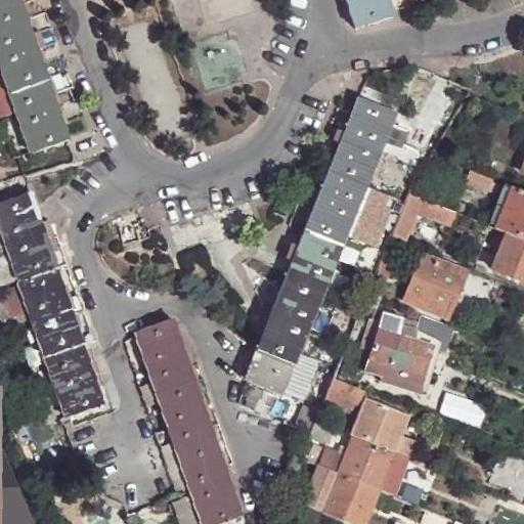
[(0,0),(0,66),(5,79),(16,113),(32,157),(69,142),(37,53),(44,50),(39,34),(32,37),(18,0),(0,0)]
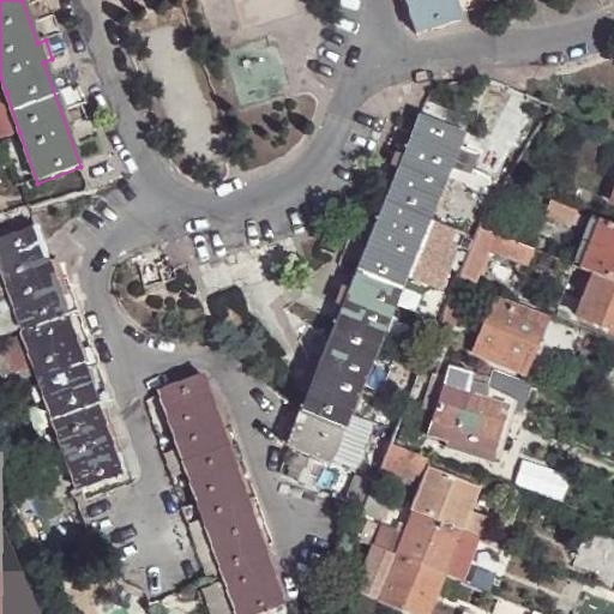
[(405,0),(419,37),(462,23),(453,0),(405,0)]
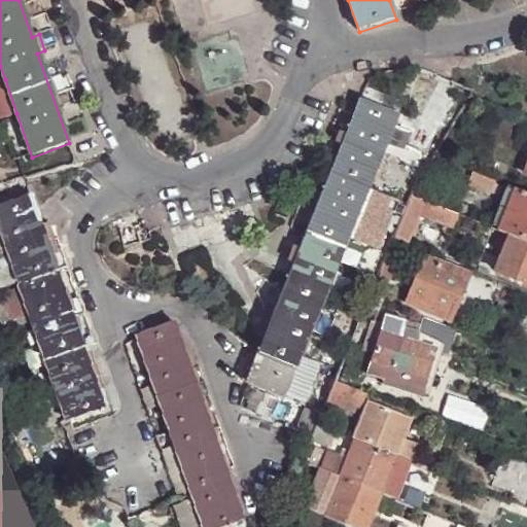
[(5,79),(0,80),(0,118),(16,113),(5,79)]
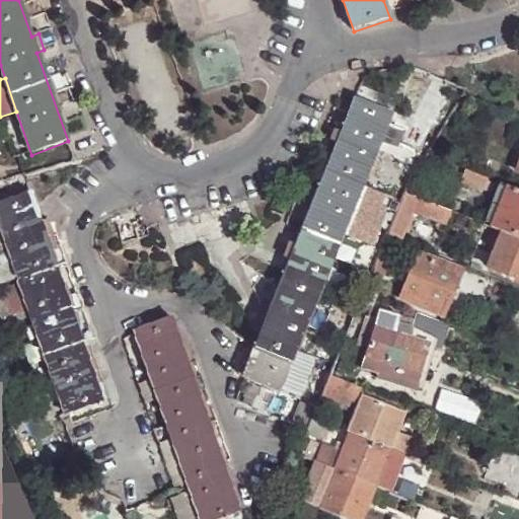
[(356,95),(241,375),(277,390),(343,230),(360,188),(391,109),(356,95)]
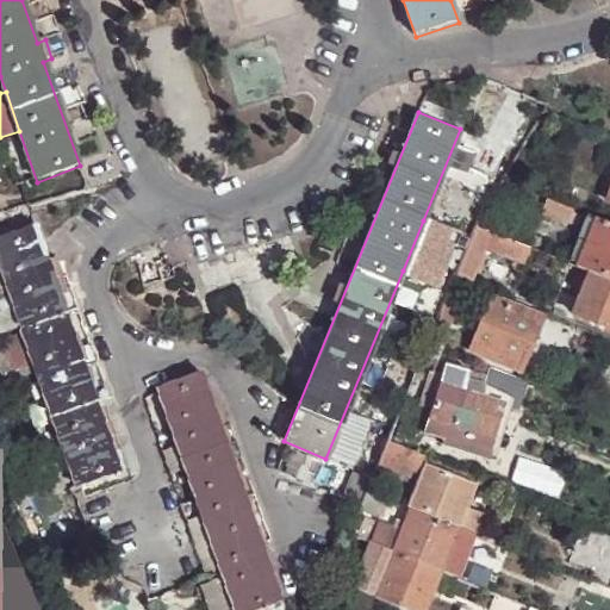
[(573,212),(574,210),(547,199),(540,213),(568,223),(573,212)]
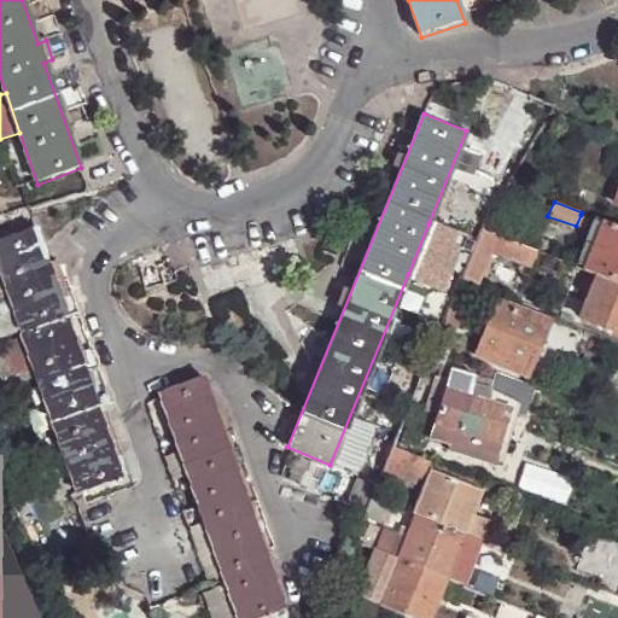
[(617,235),(617,227),(604,221),(600,228),(617,235)]
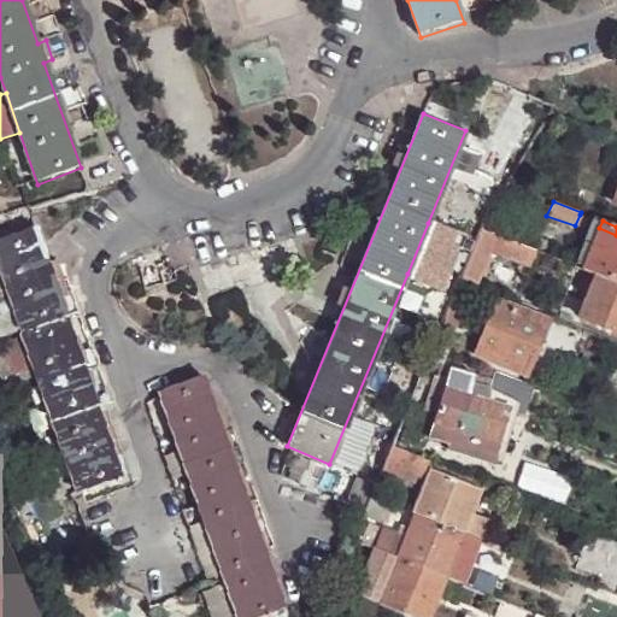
[(457,235),(428,223),(407,274),(438,286),(457,235)]
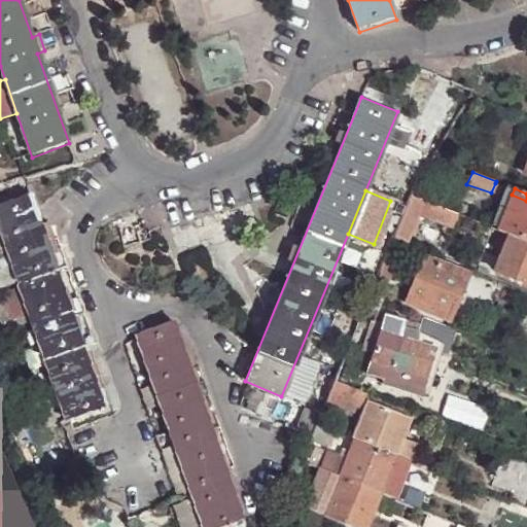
[(526,201),(512,195),(498,230),(512,235),(526,241),(526,201)]
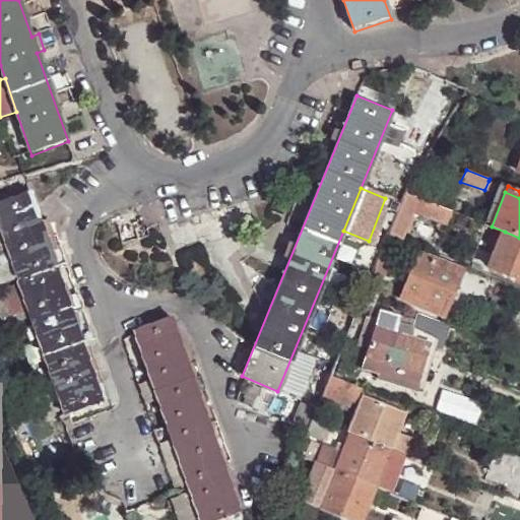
[(27,310),(65,417),(104,404),(44,239),(52,237),(47,222),(39,224),(27,193),(0,203),(0,230),(18,284),(27,310)]
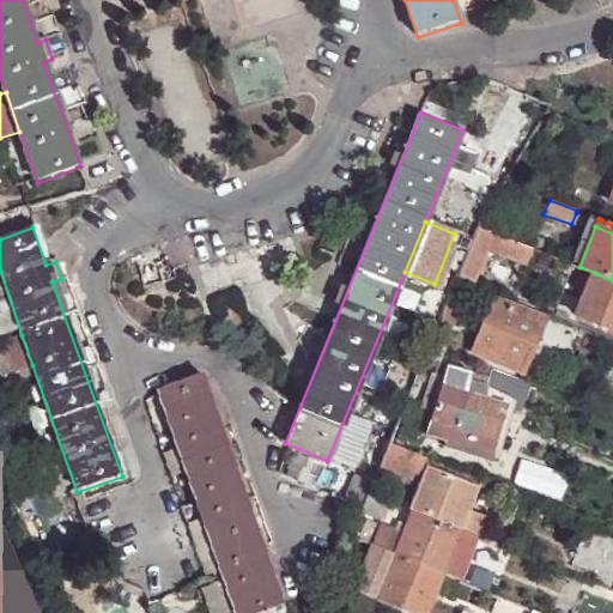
[(492,235),(477,229),(459,277),(475,283),(493,241),(490,240),(492,235)]
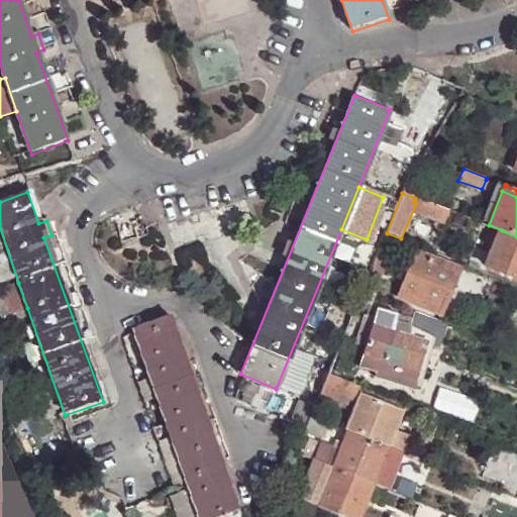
[(516,279),(516,236),(502,230),(486,268),(516,279)]
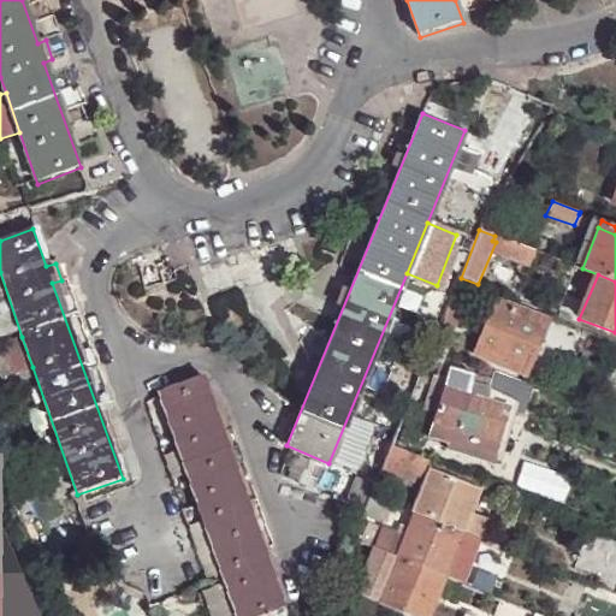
[(498,300),(477,354),(525,374),(548,320),(498,300)]
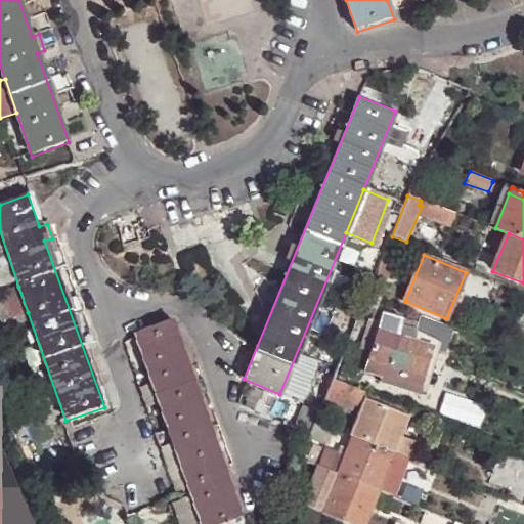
[(389,273),(379,268),(372,284),(383,287),(389,273)]
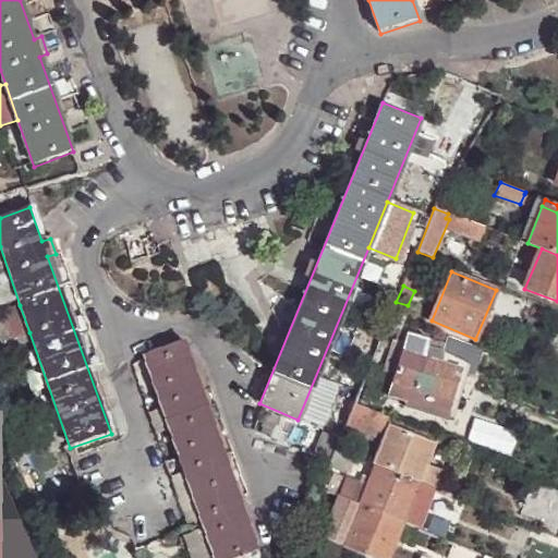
[(20,305),(0,311),(0,341),(29,332),(20,305)]
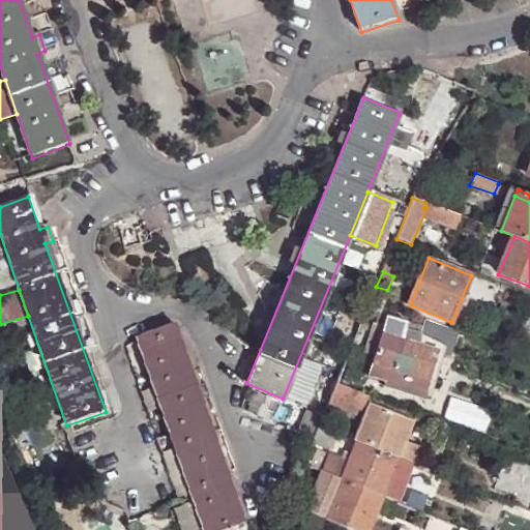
[(380,312),(367,306),(365,315),(378,319),(380,312)]
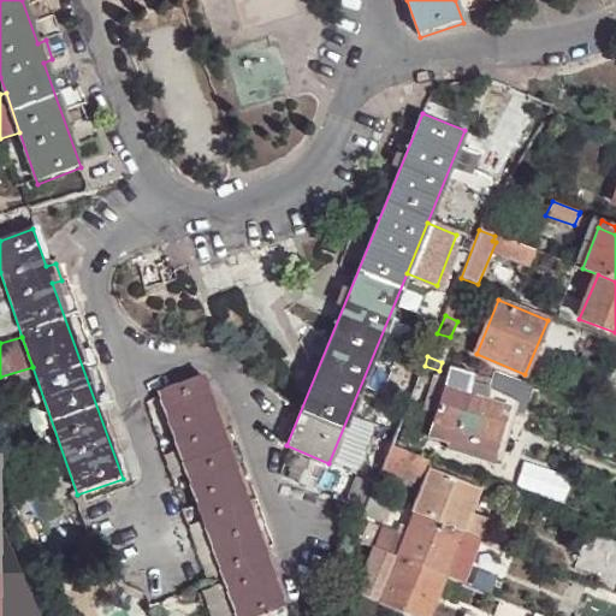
[(448,379),(436,375),(425,410),(437,414),(431,437),(449,443),(446,448),(495,463),(511,410),(523,414),(533,386),(496,371),(492,379),(490,389),(471,384),(473,374),(450,367),(448,379)]
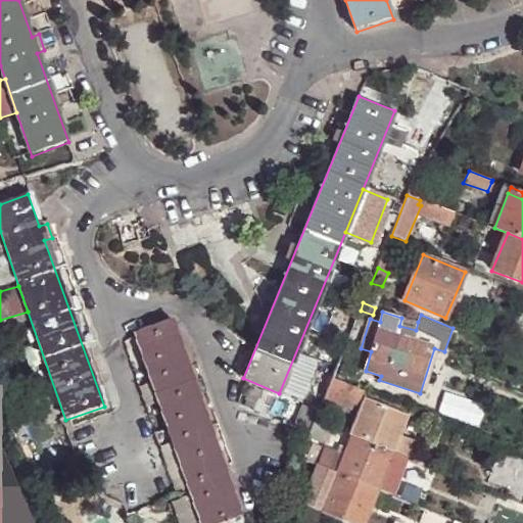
[(169,428),(200,522),(218,522),(239,515),(172,318),(134,331),(150,376),(136,381),(154,433),(169,428)]
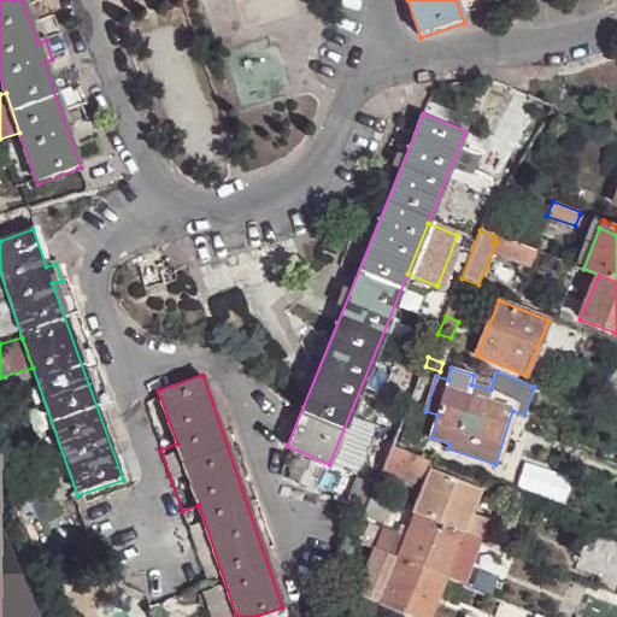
[(474,375),(471,385),(491,389),(493,380),(474,375)]
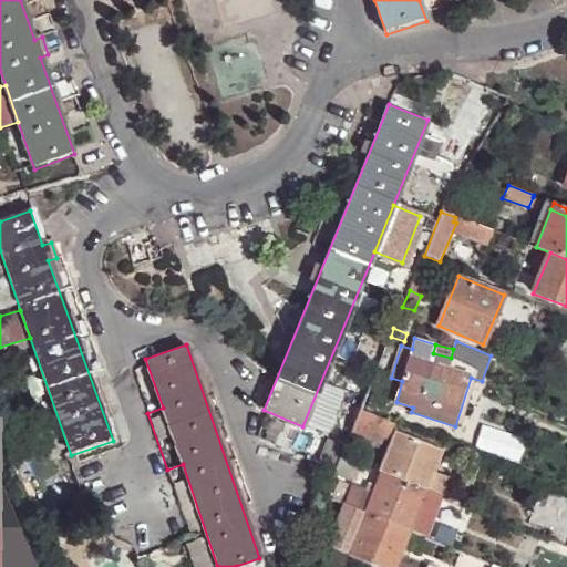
[(388,360),(381,358),(374,374),(381,377),(388,360)]
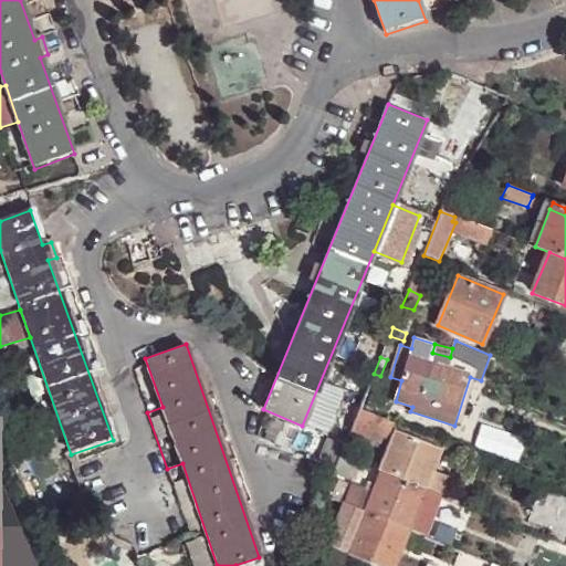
[(395,422),(360,409),(349,435),(371,443),(374,440),(380,442),(383,438),(387,439),(395,422)]
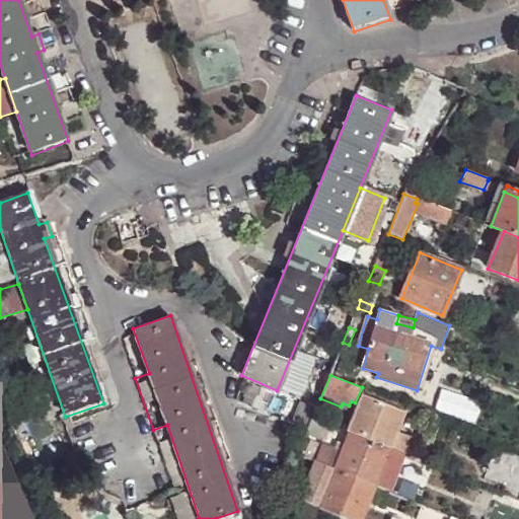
[(363,395),(348,432),(350,432),(389,447),(396,432),(405,412),(363,395)]
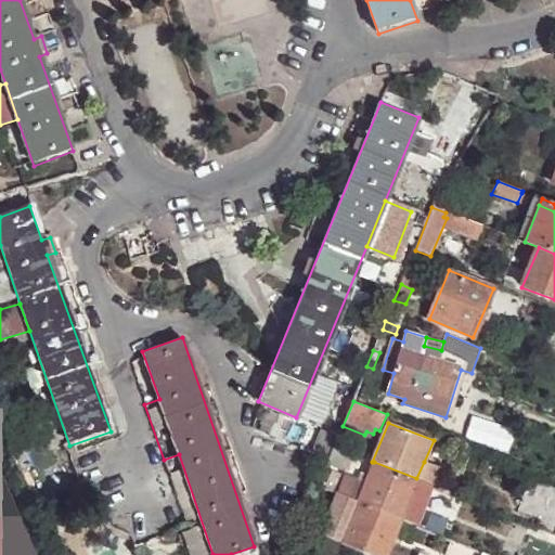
[(449,447),(451,440),(442,436),(440,442),(449,447)]
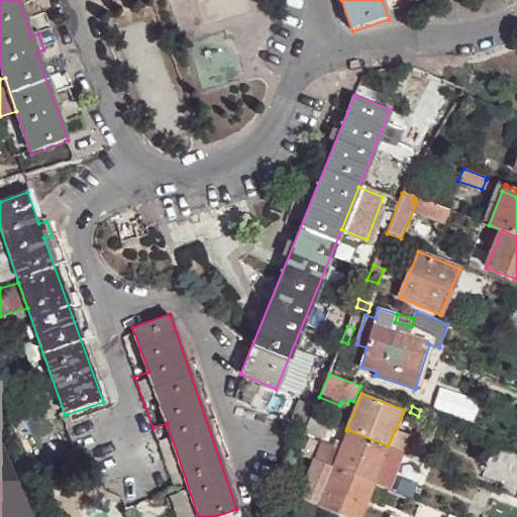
[(319,429),(308,424),(296,453),(308,458),(319,429)]
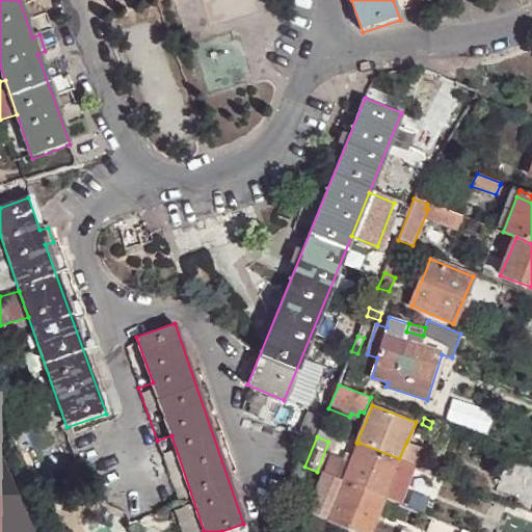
[(383,498),(399,458),(358,443),(349,464),(342,482),(383,498)]
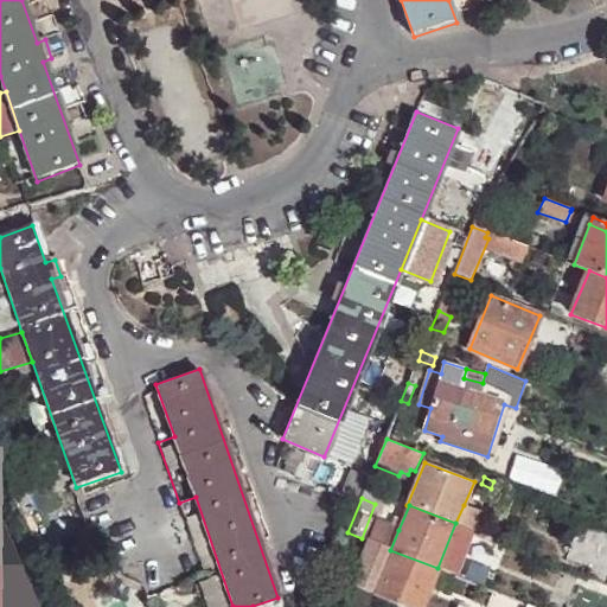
[(471,530),(473,531),(480,512),(464,505),(455,523),(471,530)]
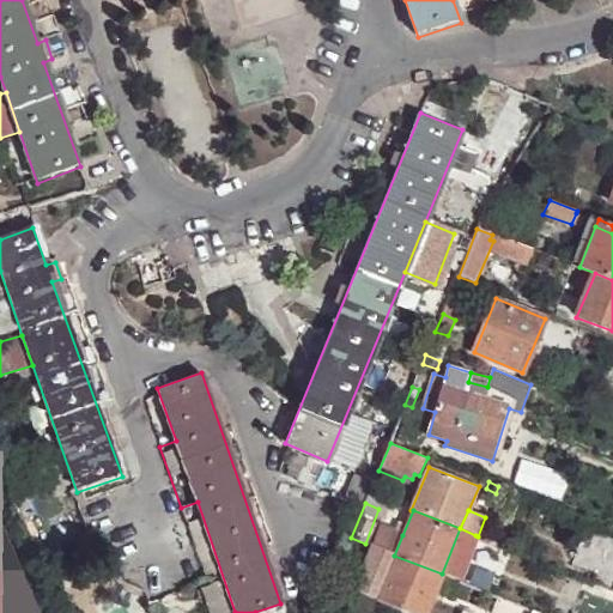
[(612,582),(612,532),(588,522),(571,564),(598,576),(612,582)]
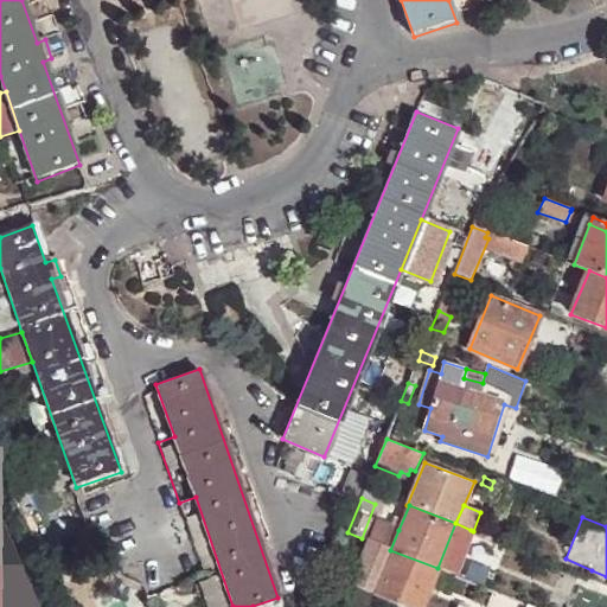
[(390,550),(398,530),(377,523),(369,541),(390,550)]
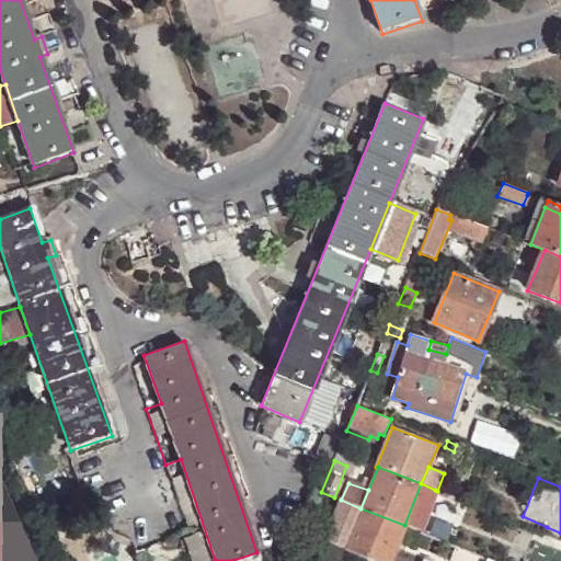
[(419,531),(435,490),(421,483),(404,525),(419,531)]
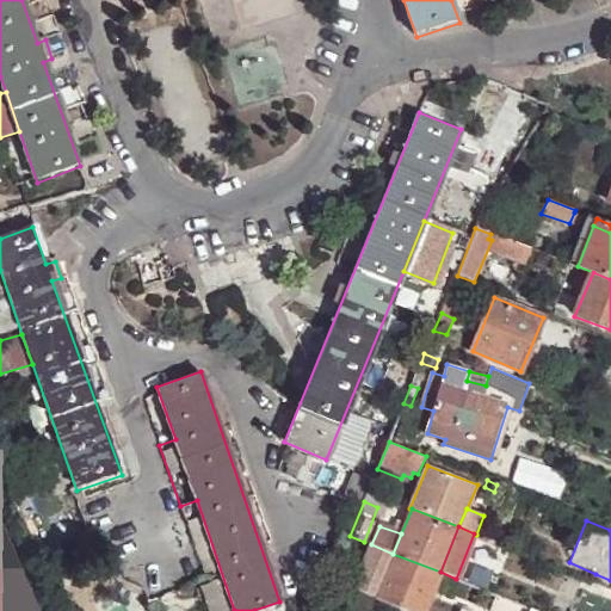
[(371,544),(353,590),(376,597),(393,554),(371,544)]
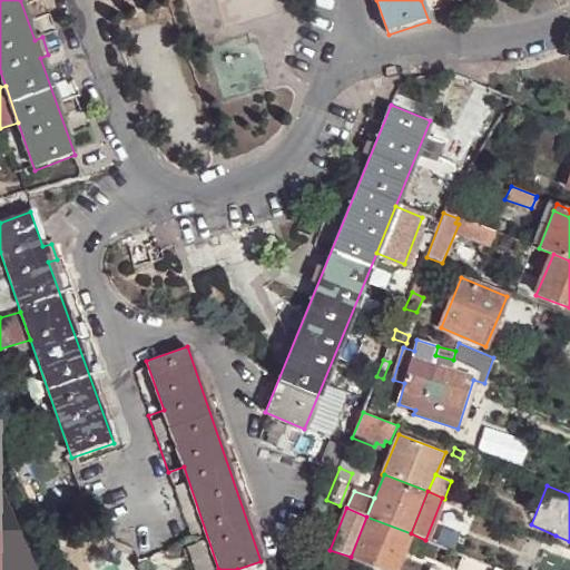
[(382,569),(396,569),(411,533),(366,517),(351,557),(382,569)]
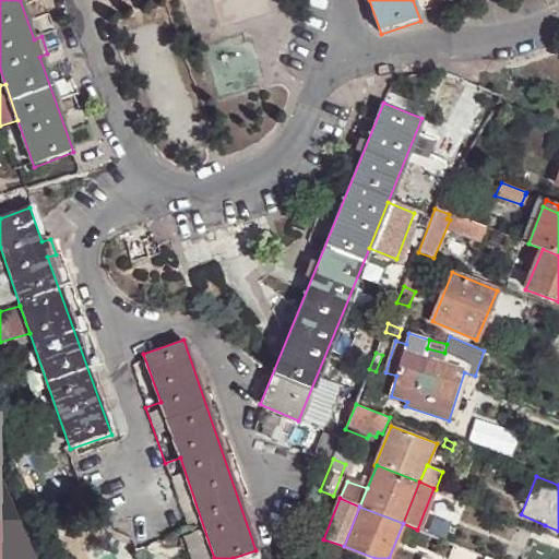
[(558,537),(558,531),(545,525),(540,531),(558,537)]
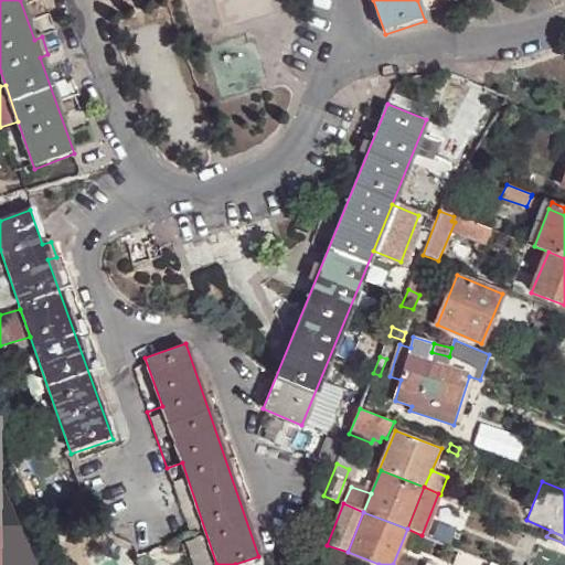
[(498,564),(459,550),(452,564),(498,564)]
